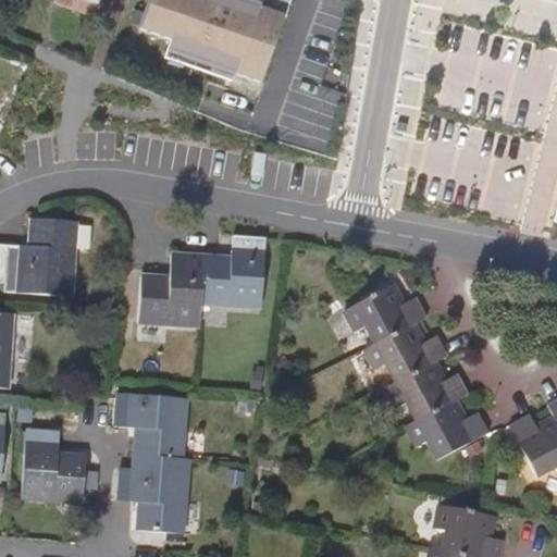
[(54,0),(54,2),(103,20),(108,8),(97,3),(98,0),(54,0)]
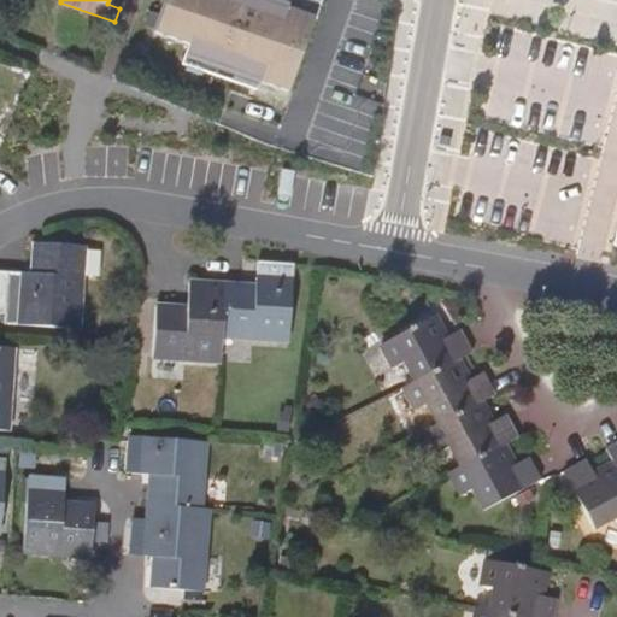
[(257,82),(286,93),(318,5),(305,0),(288,0),(285,11),(254,0),(163,0),(152,31),(187,45),(183,56),(257,82)]
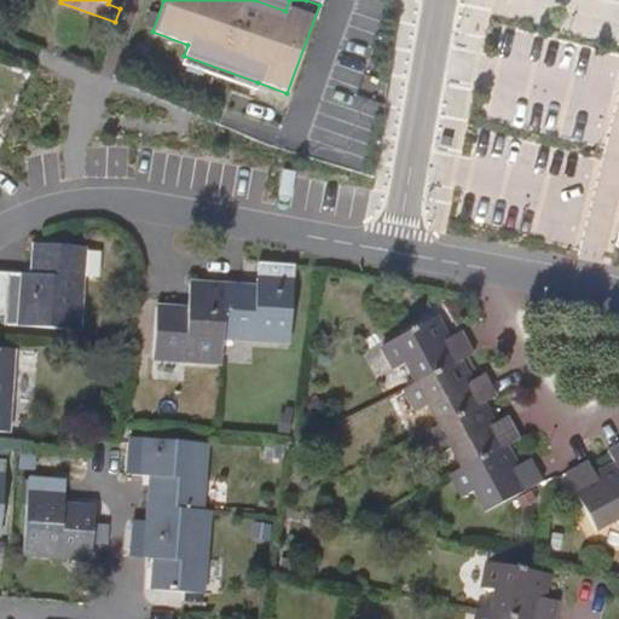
[(258,82),(184,56),(180,64),(254,91),(258,82)]
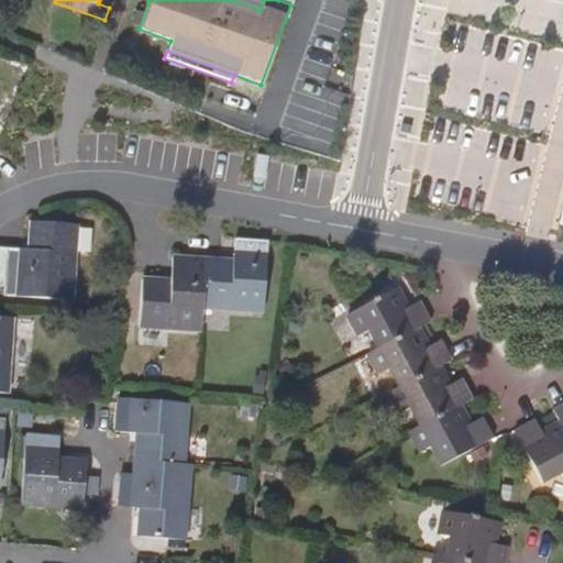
[(4,296),(69,301),(74,225),(33,222),(31,250),(8,249),(4,296)]
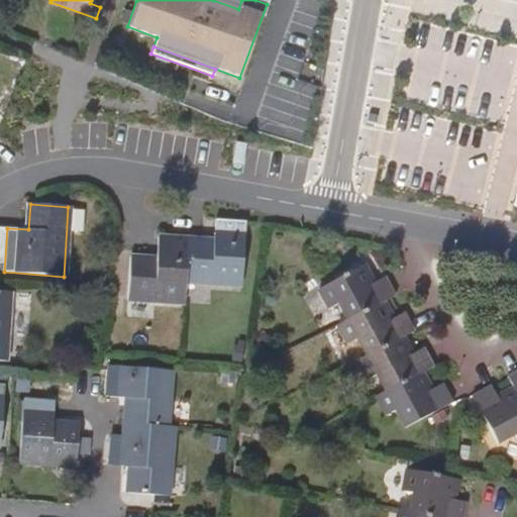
[(214,242),(189,240),(186,282),(241,286),(245,224),(215,221),(214,242)]
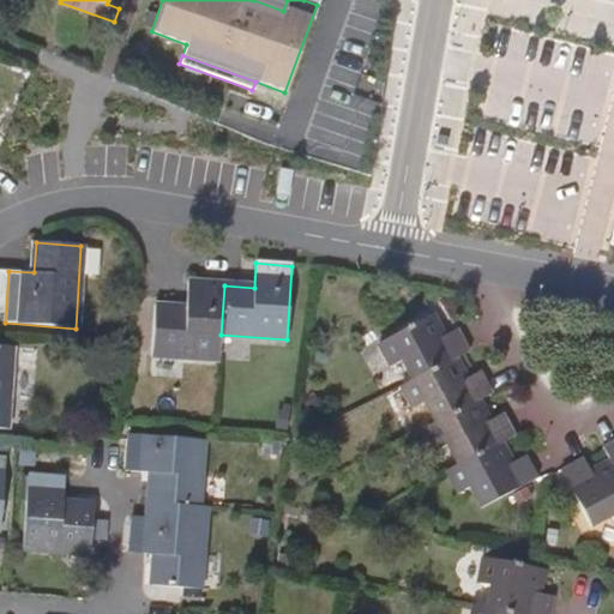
[(152,356),(218,361),(221,335),(224,286),(190,283),(187,308),(156,306),(152,356)]
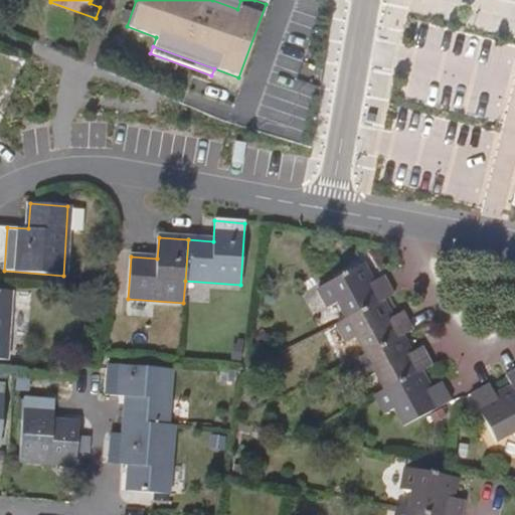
[(345,317),(383,297),(392,292),(384,275),(374,280),(364,262),(318,286),(327,305),(336,300),(345,317)]
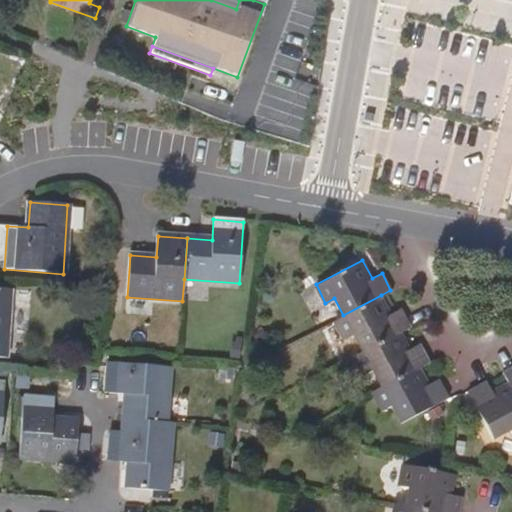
[(0,359),(4,360),(10,293),(0,291),(0,359)]
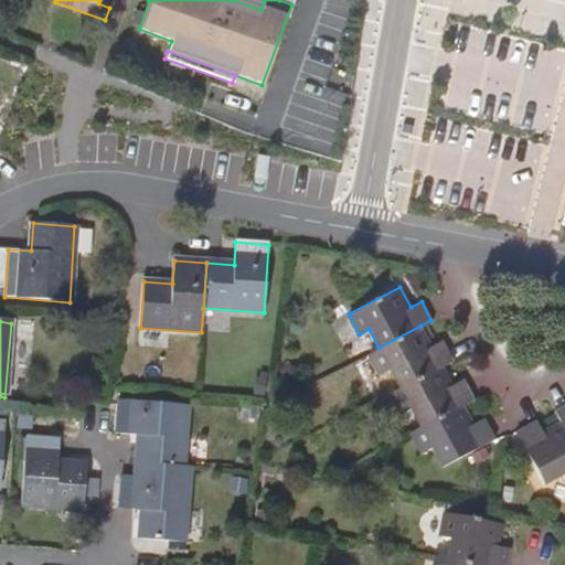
[(390,368),(401,386),(441,365),(452,359),(441,340),(432,344),(420,326),(379,348),(370,353),(380,372),(390,368)]
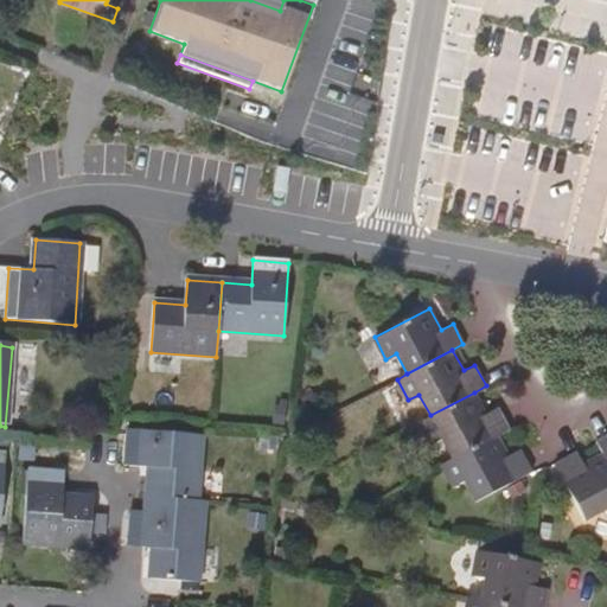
[(442,438),(452,457),(497,433),(508,427),(497,406),(485,411),(474,393),(430,415),(420,421),(432,442),(442,438)]
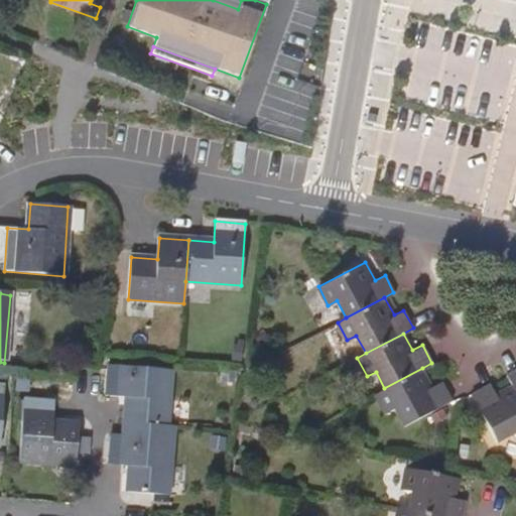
[(126,399),(124,422),(164,426),(170,371),(107,366),(105,396),(126,399)]
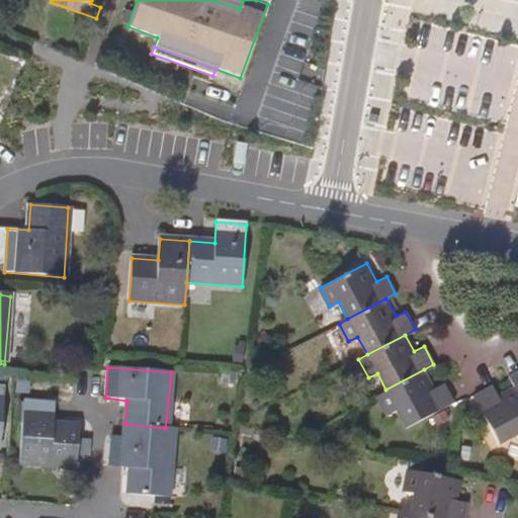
[(407,426),(453,401),(443,382),(434,386),(424,369),(385,390),(377,395),(386,412),(396,408),(407,426)]
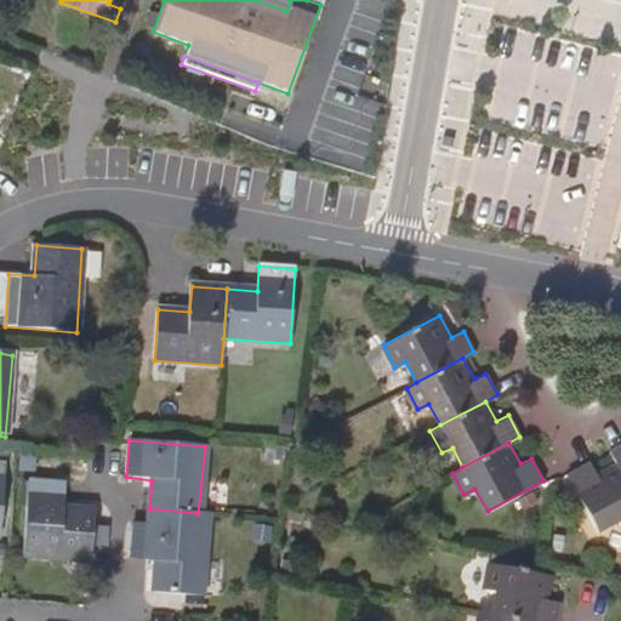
[(594,474),(588,465),(568,476),(570,479),(599,530),(619,519),(620,523),(620,469),(616,462),(594,474)]
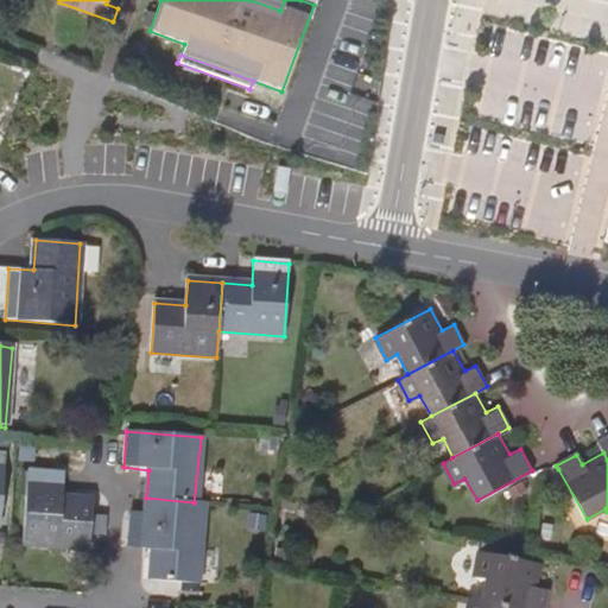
[(65,474),(29,470),(23,543),(88,549),(92,501),(62,499),(65,474)]
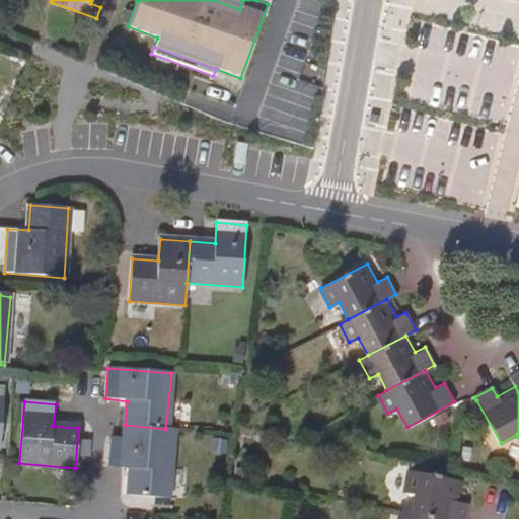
[(165,498),(171,430),(165,429),(125,425),(124,438),(109,437),(106,467),(127,469),(125,494),(165,498)]
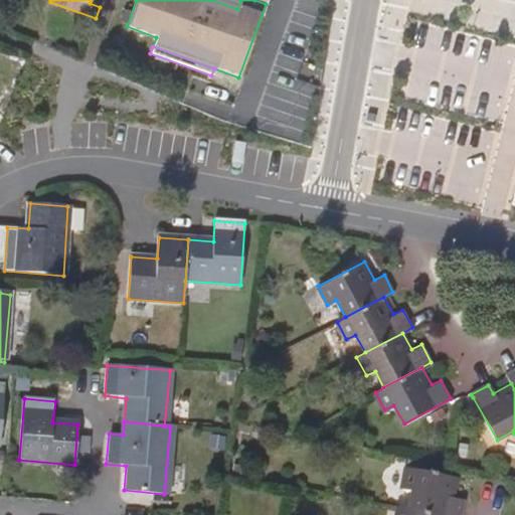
[(463,514),(465,503),(456,501),(459,482),(406,471),(402,491),(411,493),(408,511),(427,514),(463,514)]
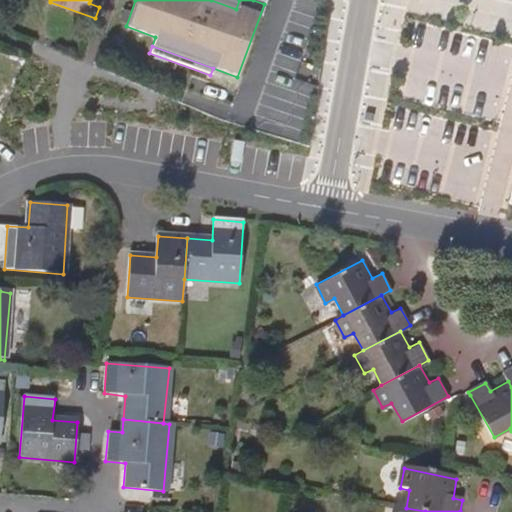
All buildings are outlined.
